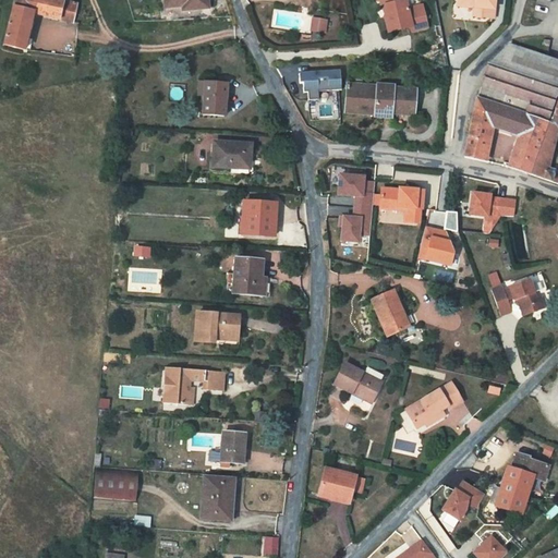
[(39,19),(80,28),(85,9),(49,0),(22,0),(9,50),(29,55),(39,19)]
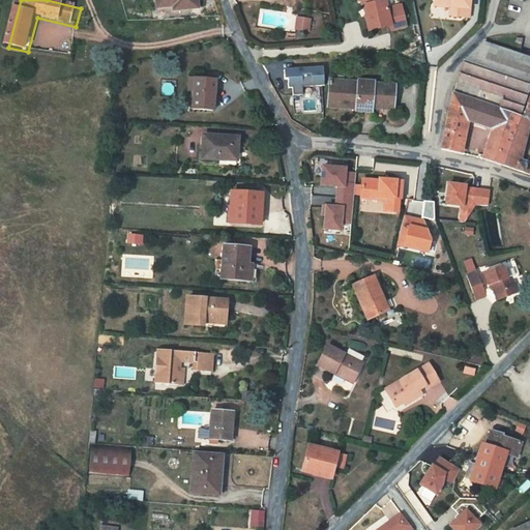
[(206,0),(165,0),(167,13),(183,12),(183,17),(207,15),(206,0)]
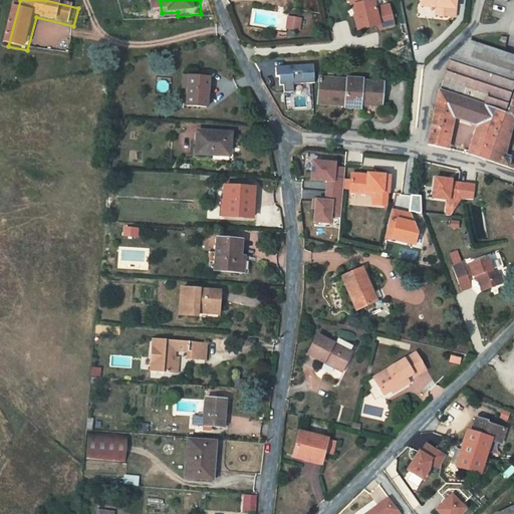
[(354,16),(357,30),(377,26),(378,29),(393,26),(389,5),(374,8),(372,0),(350,0),(355,4),(356,12),(354,16)]
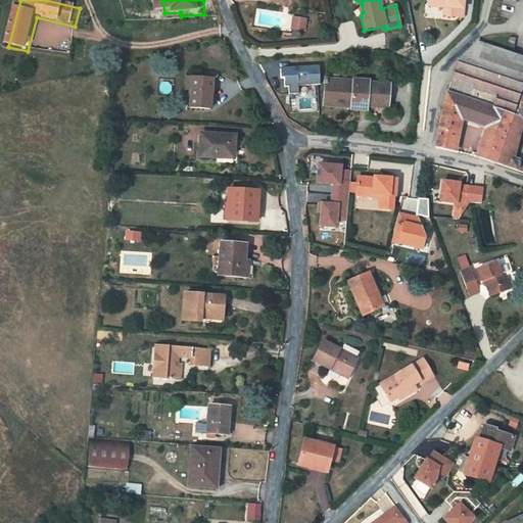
[(430,0),(430,1),(446,2),(445,6),(444,14),(460,16),(461,8),(464,8),(465,0),(430,0)]
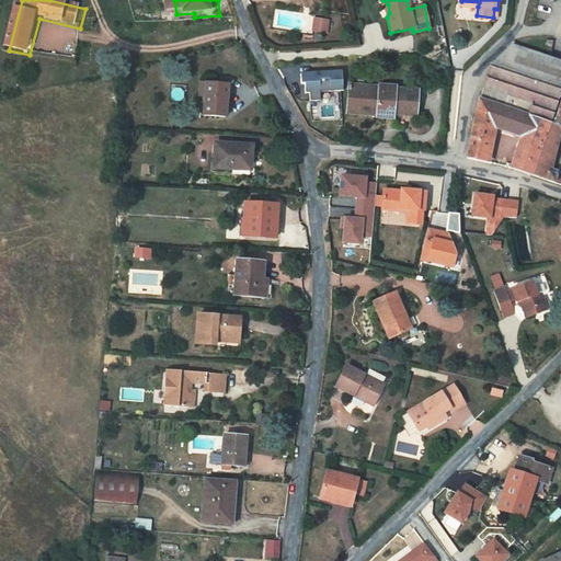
[(335,22),(327,21),(324,33),(334,34),(335,22)]
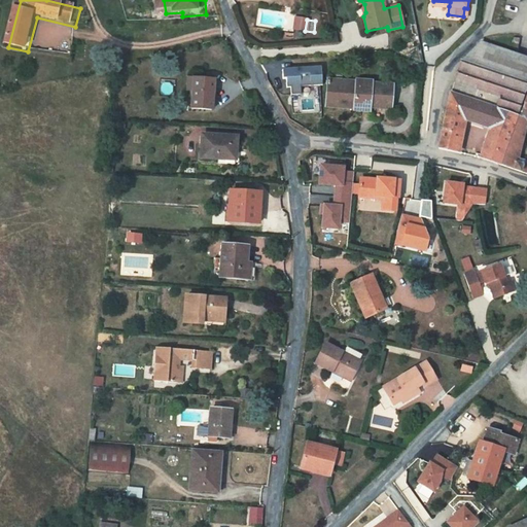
[(475,65),(525,80),(526,81),(526,55),(483,41),(475,65)]
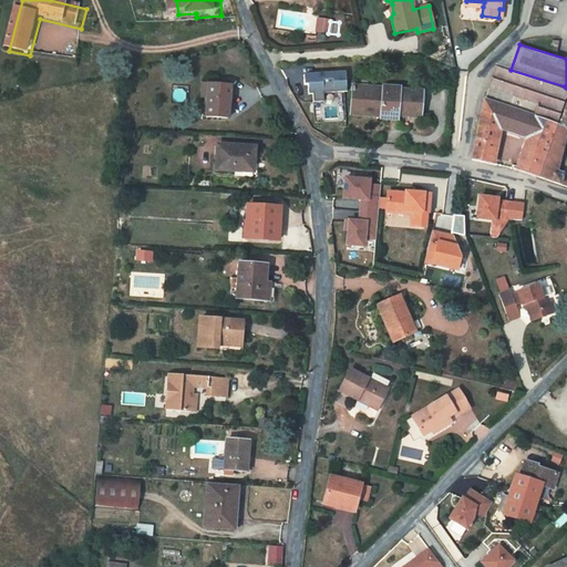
[(507,106),(511,70),(511,69),(497,65),(486,100),(507,106)]
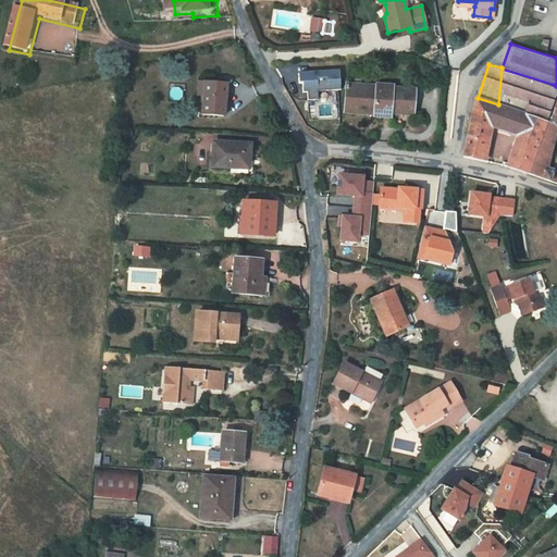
[(544,119),(555,85),(502,69),(498,104),(544,119)]
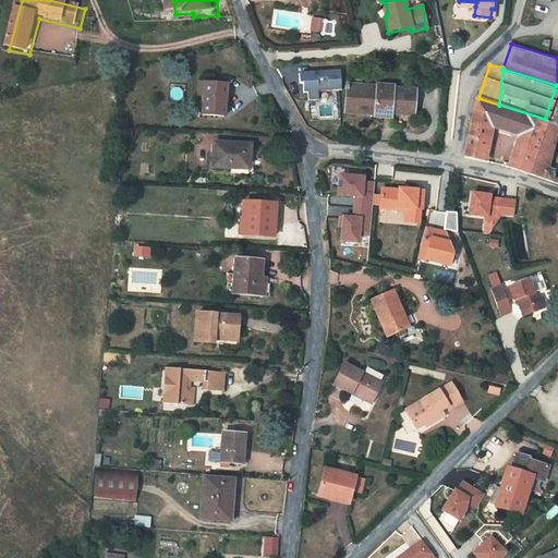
[(320,92),(343,91),(342,72),(301,74),(302,83),(305,83),(306,93),(311,93),(311,100),(320,100),(320,92)]
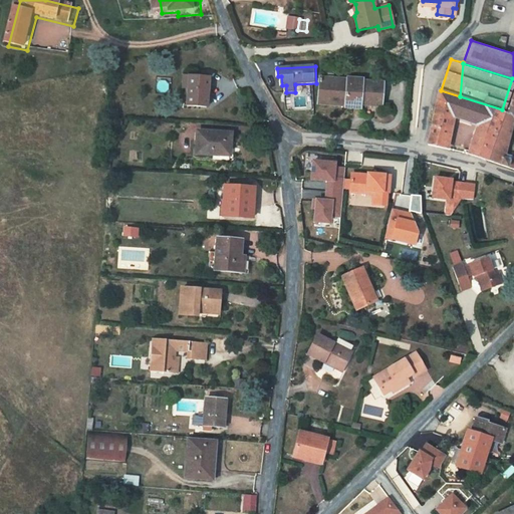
[(350,80),(322,78),(319,103),(340,105),(341,100),(348,101),(348,105),(348,107),(363,108),(364,104),(374,105),(375,101),(384,102),(386,87),(373,87),(374,82),(365,82),(365,79),(350,78),(350,80)]
